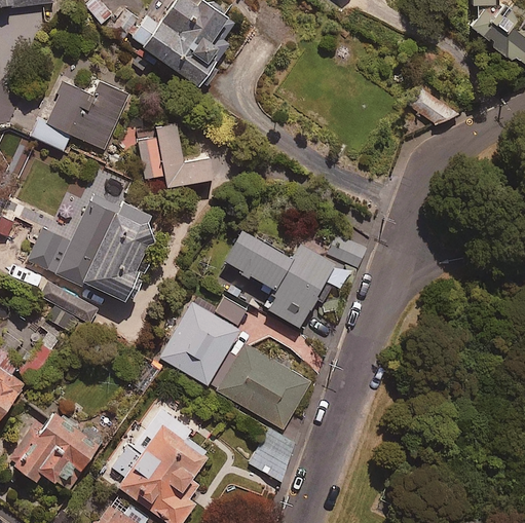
[(112,12),(102,0),(87,0),(84,3),(101,23),(112,12)]
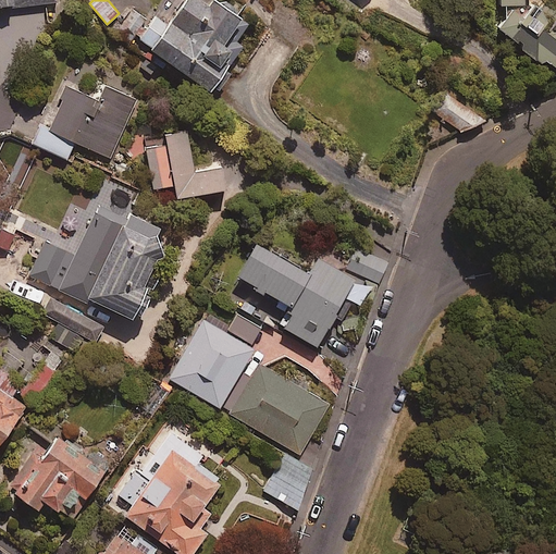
[(208,7),(198,0),(187,0),(170,25),(156,15),(136,42),(209,94),(243,46),(231,37),(241,24),(211,2),(208,7)]
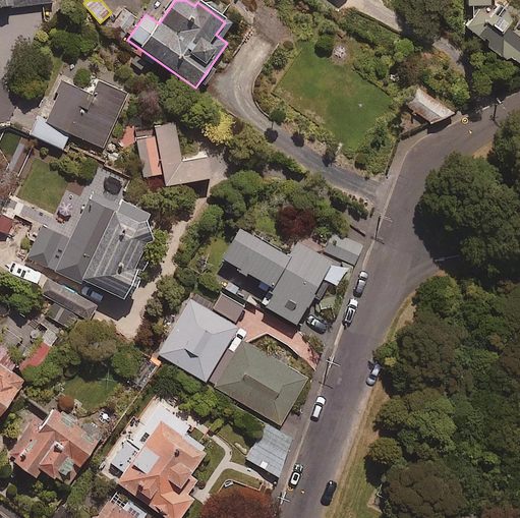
[(137,17),(125,7),(107,29),(119,39),(137,17)]
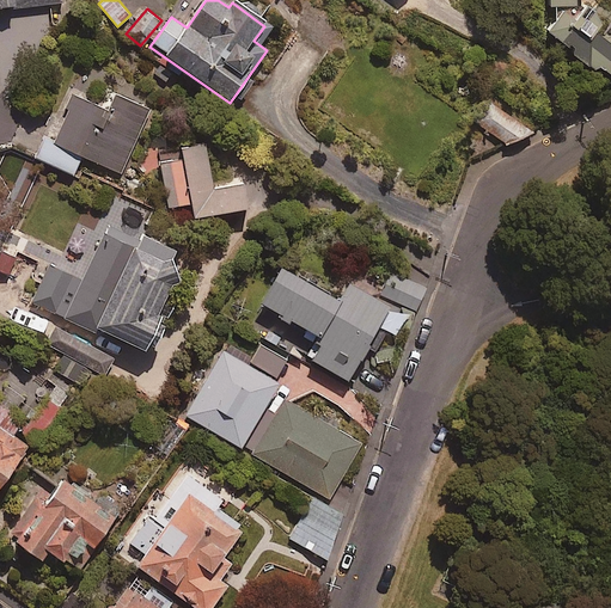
[(562,11),(548,30),(610,78),(610,36),(579,12),(573,19),(562,11)]
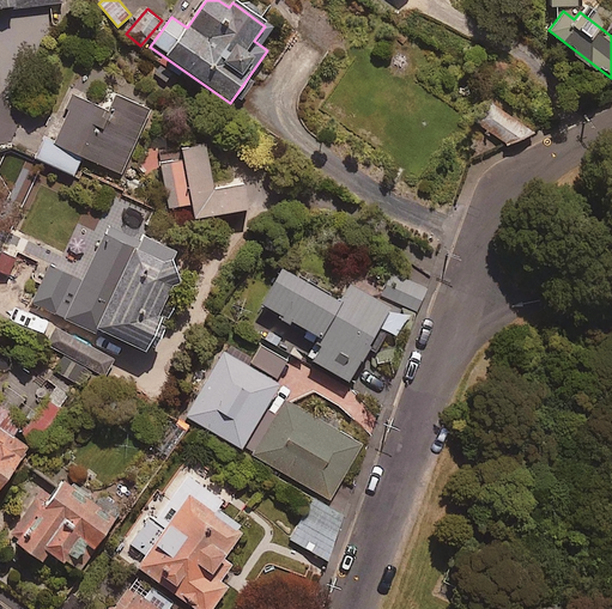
[(109,111),(74,96),(55,140),(46,136),(37,157),(74,172),(82,156),(121,172),(150,108),(117,93),(109,111)]
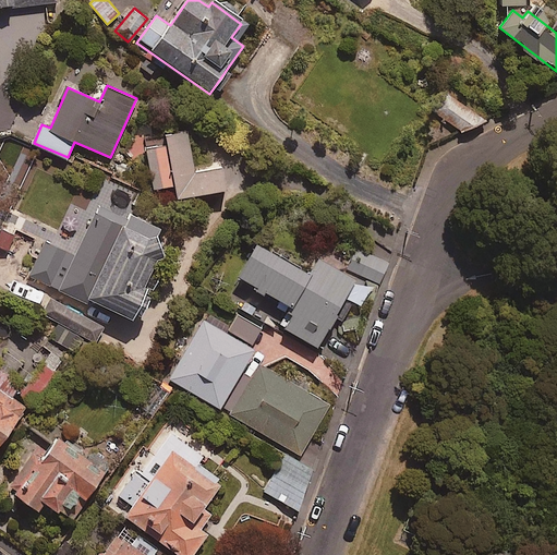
[(193,165),(186,125),(149,132),(152,141),(133,143),(135,156),(144,154),(148,183),(173,179),(176,193),(226,184),(221,159),(193,165)]
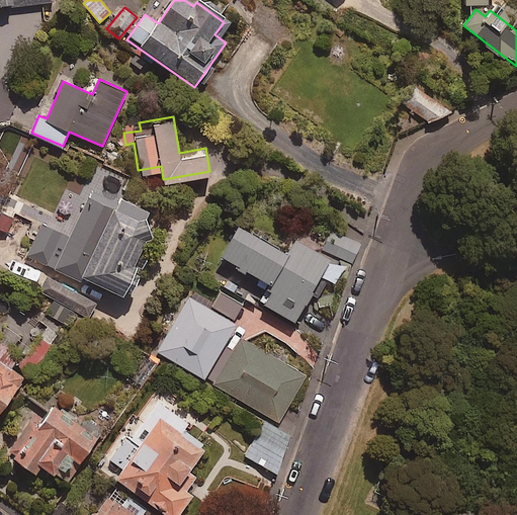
[(134,269),(150,237),(145,222),(150,212),(119,197),(117,202),(92,189),(86,200),(73,194),(66,208),(54,202),(28,253),(123,301),(138,271),(134,269)]
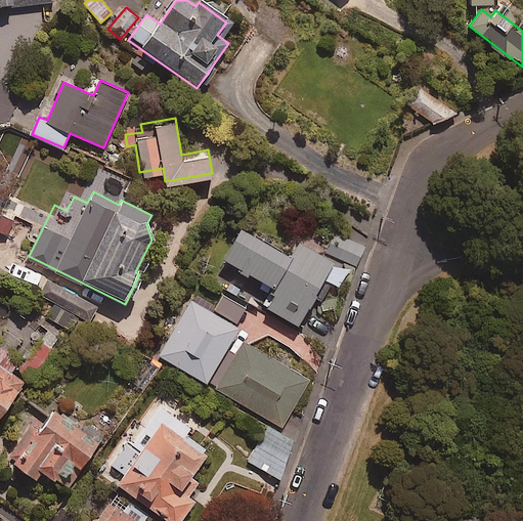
[(289,258),(242,230),(223,261),(273,291),(264,306),(298,327),(325,280),(339,288),(349,271),(299,242),(289,258)]
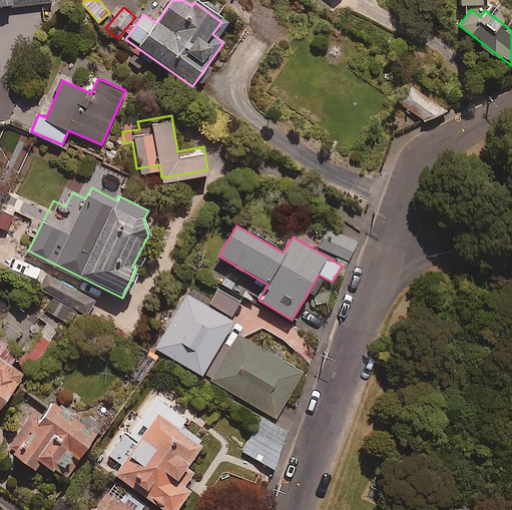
[(357,240),(328,226),(319,245),(348,260),(357,240)]
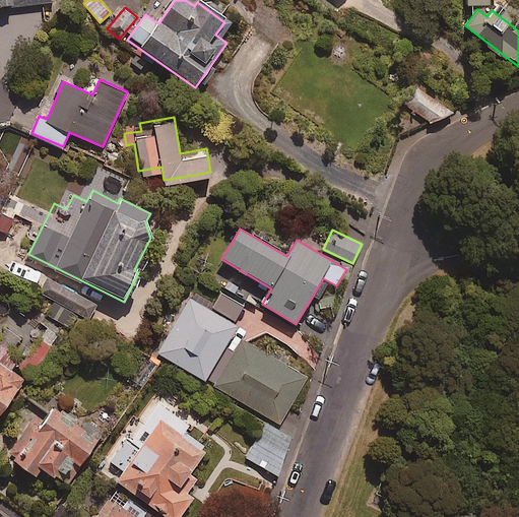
[(98,305),(47,277),(39,292),(55,300),(47,313),(71,326),(78,313),(89,319),(98,305)]
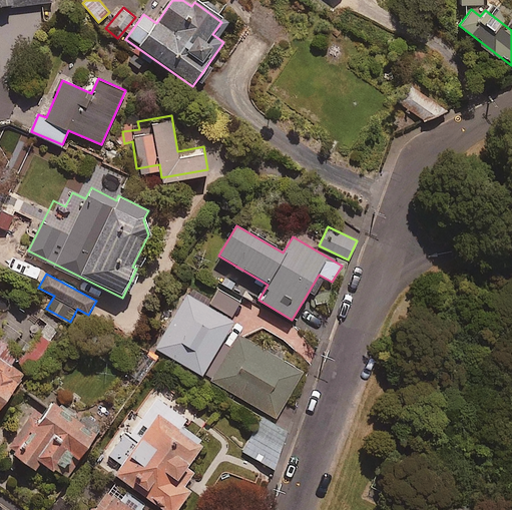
[(240,301),(218,288),(210,303),(232,315),(240,301)]
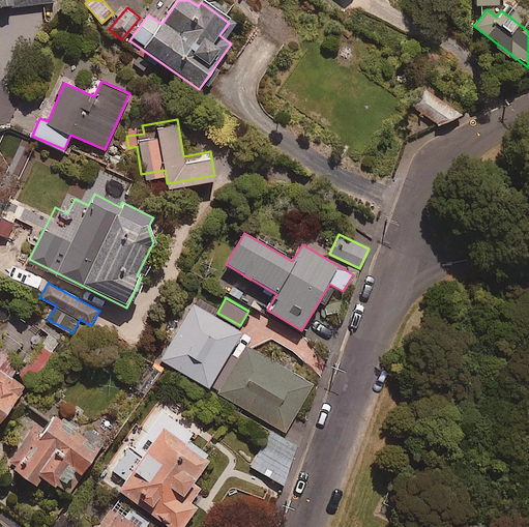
[(241,331),(193,303),(159,359),(209,388),(241,331)]
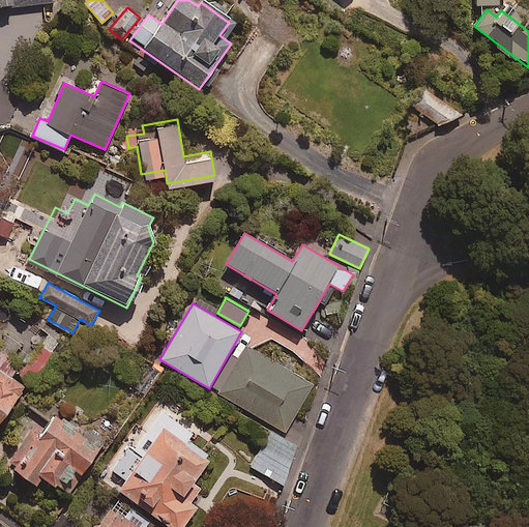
[(313,384),(245,344),(217,390),(286,431),(313,384)]
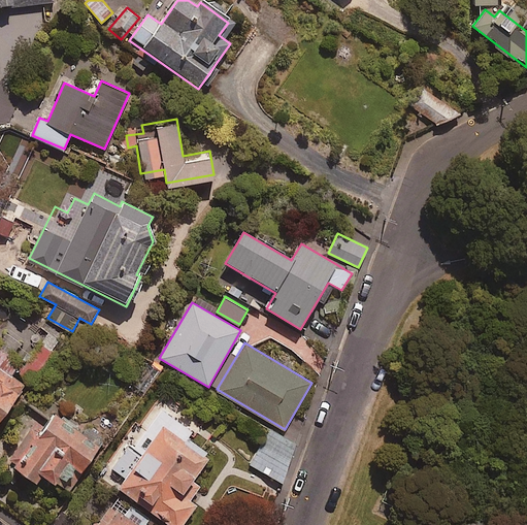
[(15,367),(0,356),(0,420),(26,386),(10,374),(15,367)]
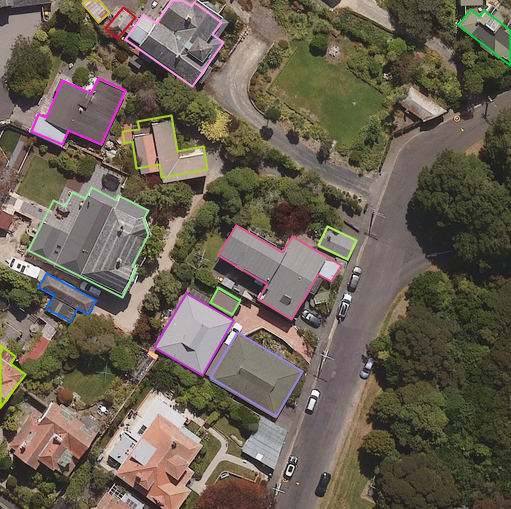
[(97,435),(52,402),(38,422),(29,416),(4,449),(33,471),(39,463),(53,474),(59,466),(64,470),(74,456),(78,459),(97,435)]
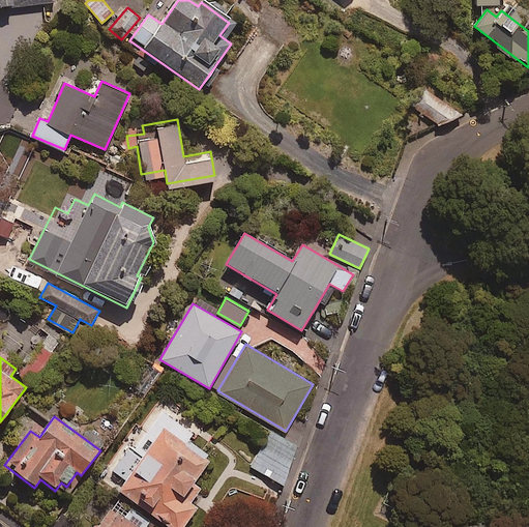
[(182,499),(210,460),(164,429),(119,493),(169,526),(183,526),(197,508),(182,499)]
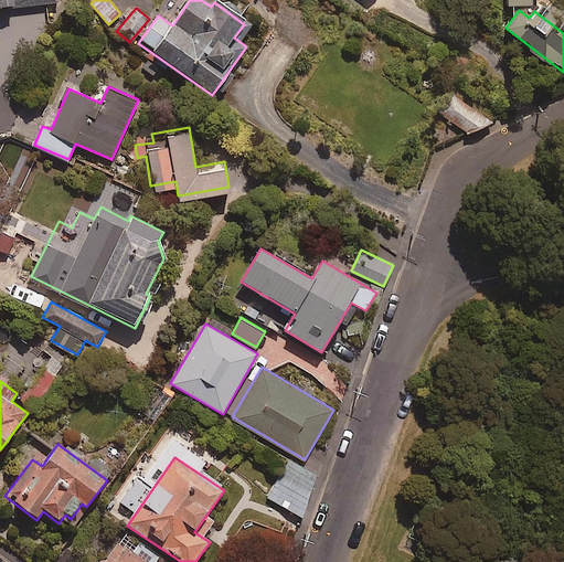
[(319,473),(285,458),(268,499),(302,512),(319,473)]
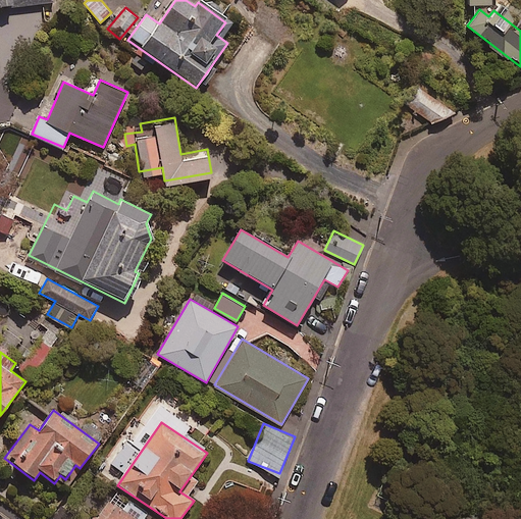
[(145,518),(150,513),(128,498),(119,511),(108,503),(97,518),(145,518)]
